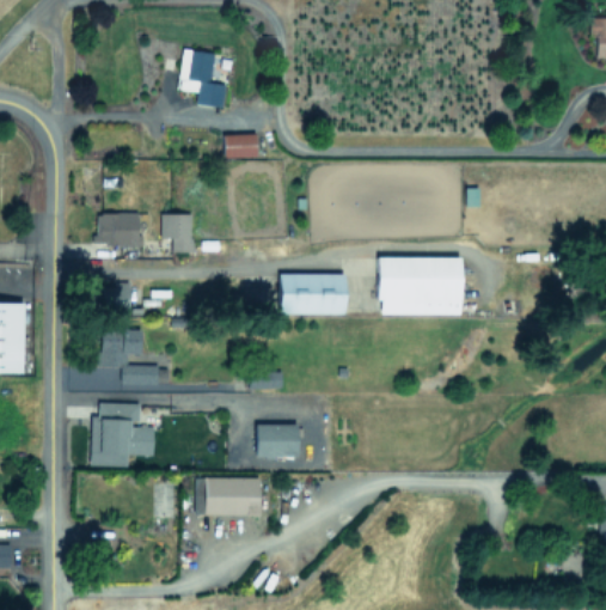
[(218,54),(187,50),(182,91),(200,92),(199,105),(225,109),(228,85),(213,84),(218,54)]
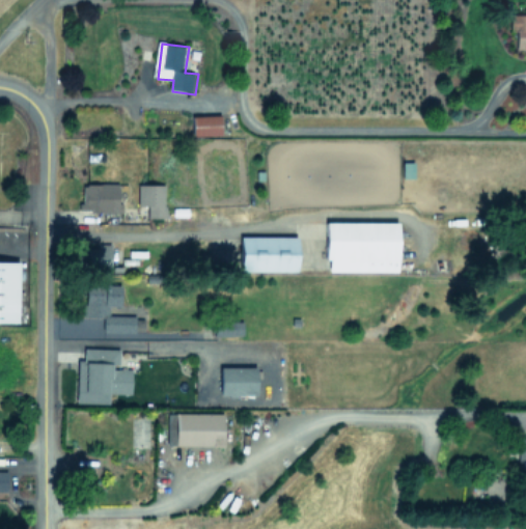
[(224,117),(195,118),(196,138),(225,137),(224,117)]
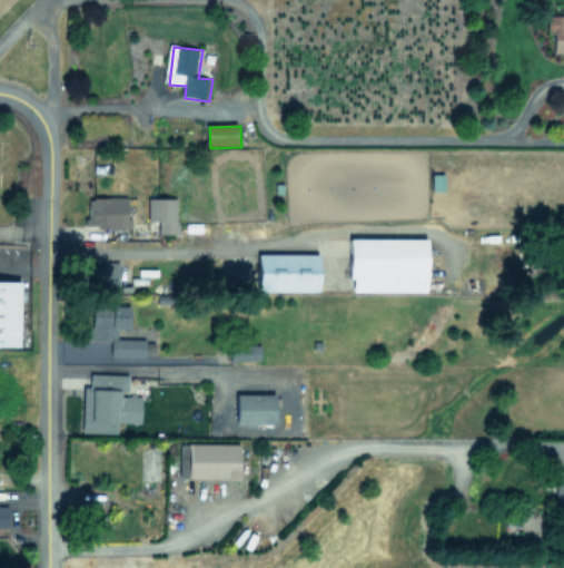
[(135,229),(135,219),(130,219),(131,199),(91,198),(91,229),(135,229)]
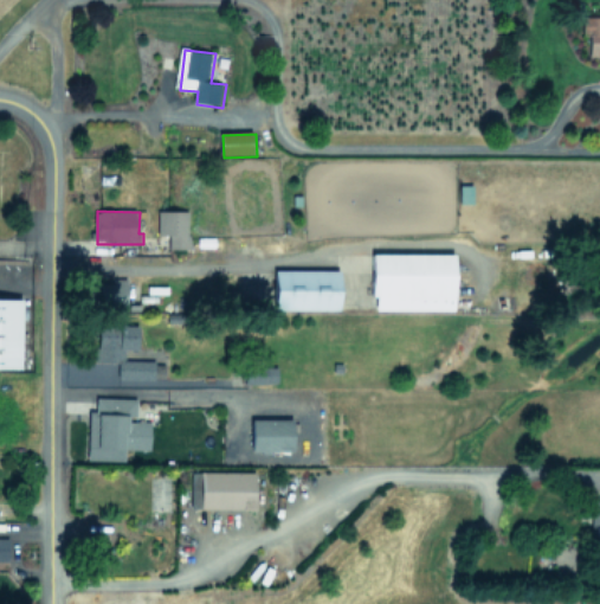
[(193,212),(161,213),(162,237),(173,237),(173,251),(193,250),(193,212)]
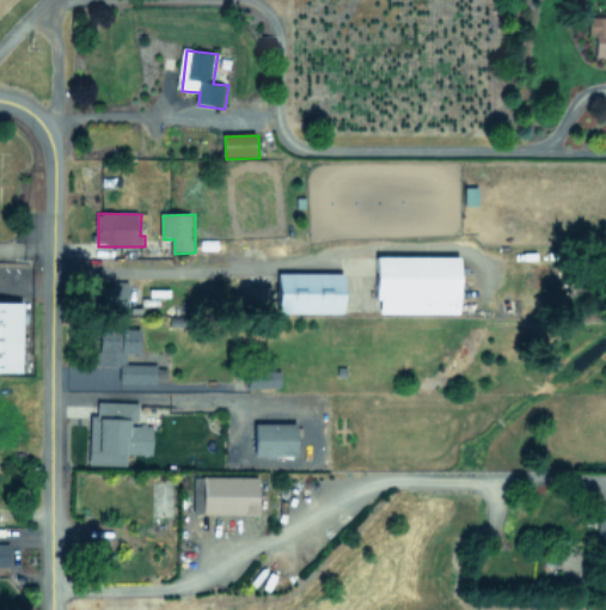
[(463,258),(379,257),(379,302),(383,302),(383,315),(461,315),(463,258)]
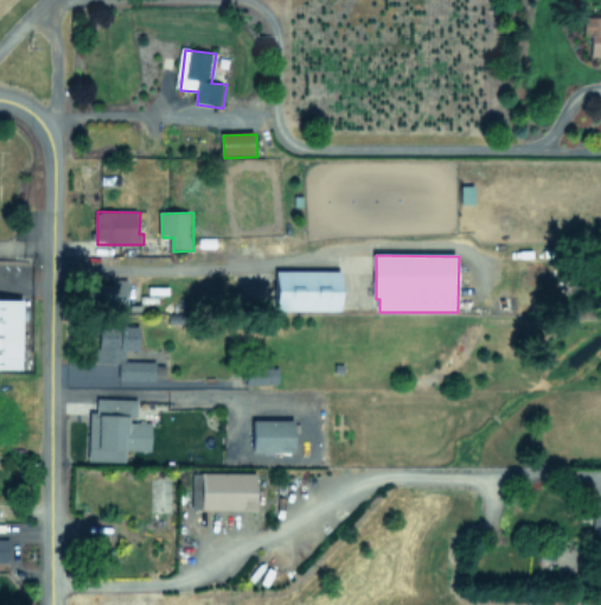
[(277,312),(343,312),(343,272),(279,272),(277,312)]
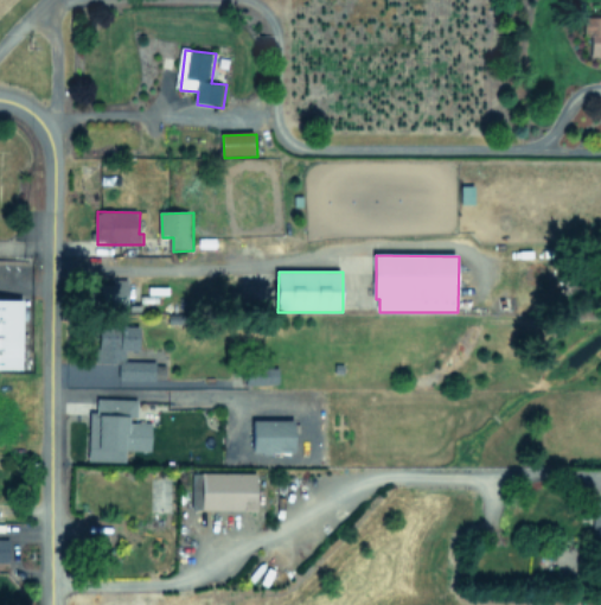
[(132,280),(117,279),(117,286),(104,286),(104,304),(132,305),(132,280)]
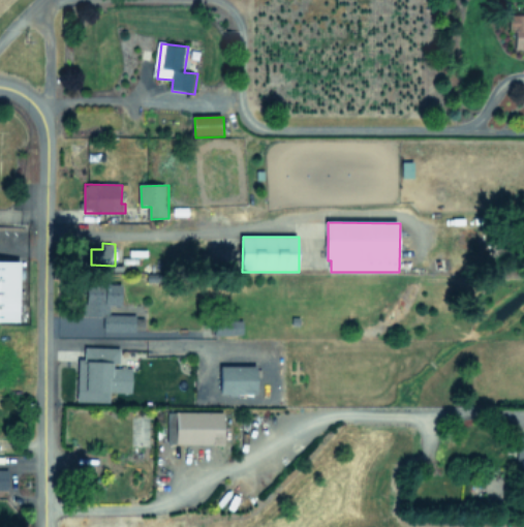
[(23,262),(0,261),(0,322),(22,323),(23,262)]
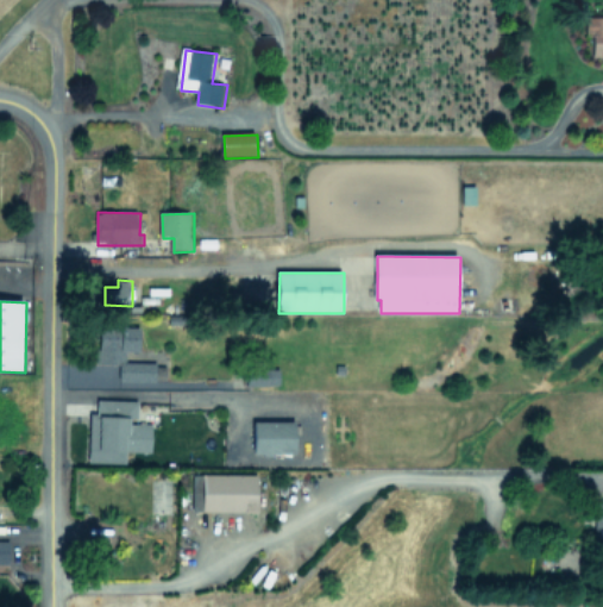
[(143,329),(102,329),(101,365),(123,365),(123,382),(159,382),(159,364),(129,364),(129,354),(143,354),(143,329)]
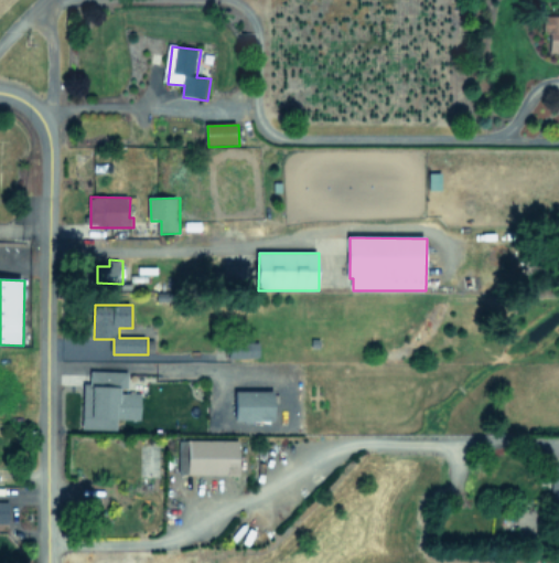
[(261,359),(261,343),(232,344),(232,360),(261,359)]
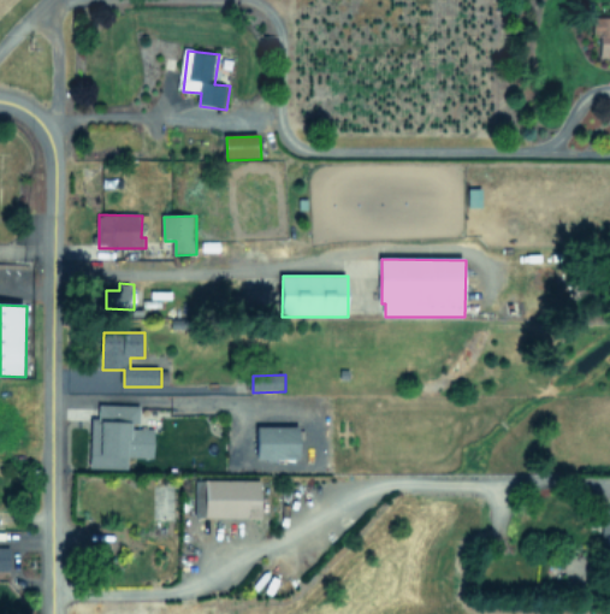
[(157,459),(158,429),(142,429),(142,407),(102,406),(101,419),(94,419),(93,470),(129,471),(129,459),(157,459)]
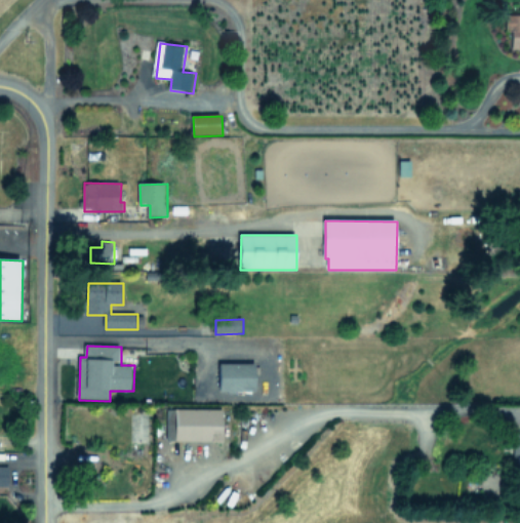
[(256,364),(221,365),(221,393),(256,393),(256,364)]
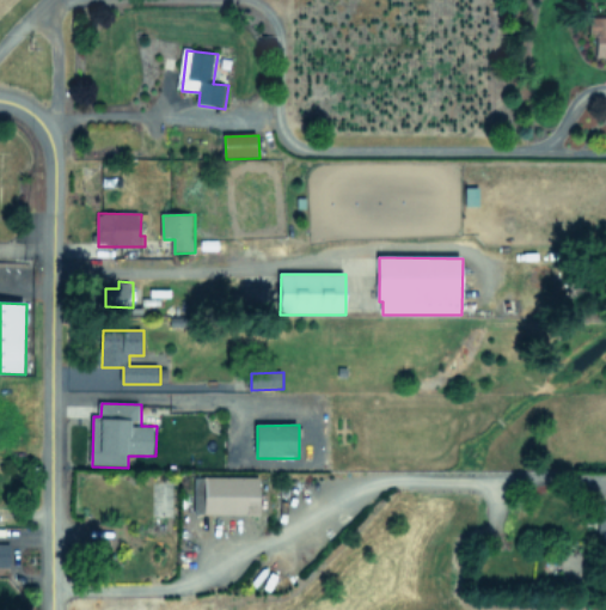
[(262,479),(197,477),(197,516),(261,517),(262,479)]
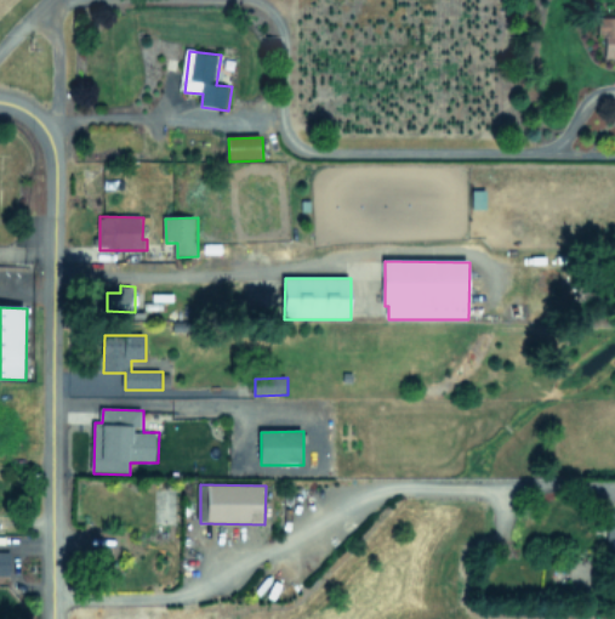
[(0,552),(0,577),(12,577),(12,552),(0,552)]
